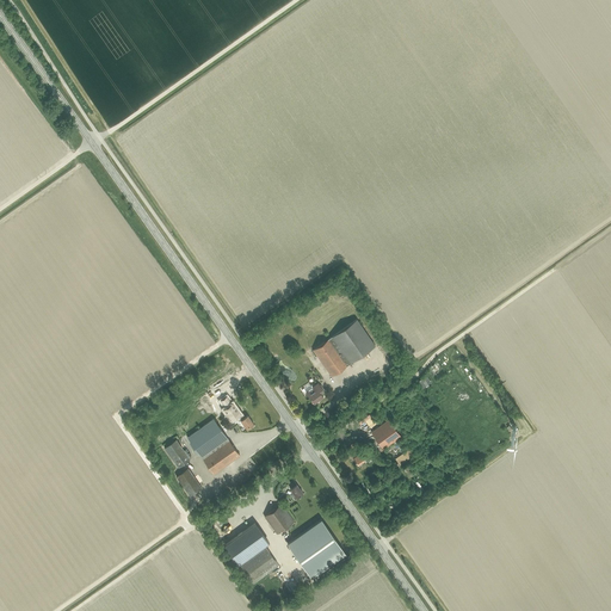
[(332,376),(375,345),(357,319),(313,350),(332,376)]
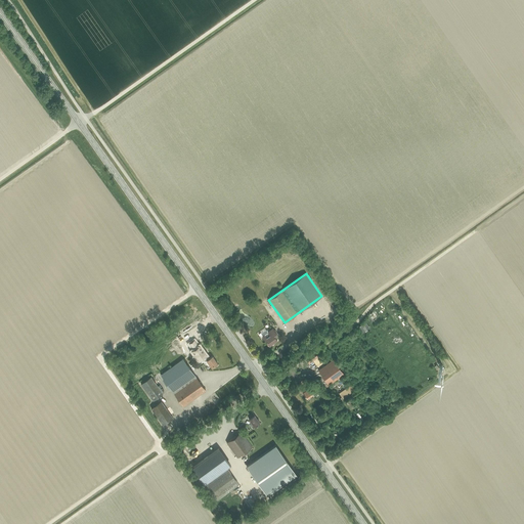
[(236,316),(244,322),(247,317),(239,312),(236,316)]
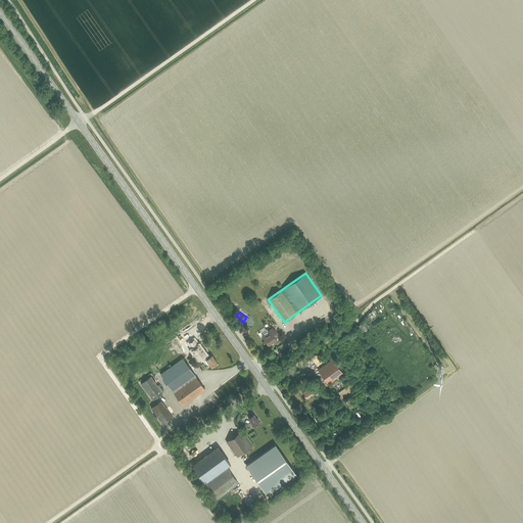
[(268,333),(263,336),(269,345),(277,339),(275,337),(278,336),(272,328),(267,332),(268,333)]
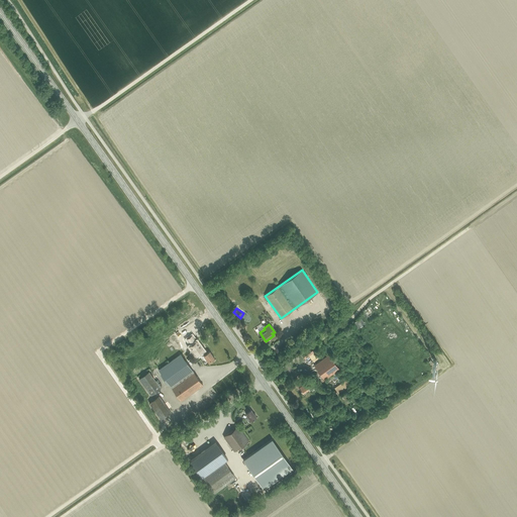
[(194,338),(189,341),(192,345),(189,347),(196,357),(204,351),(202,348),(198,341),(197,342),(194,338)]
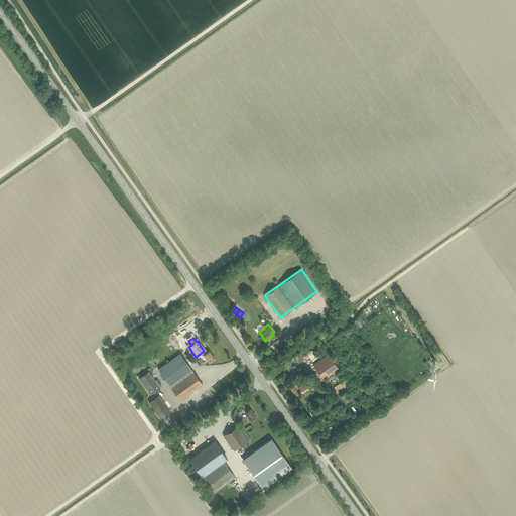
[(202,354),(209,362),(214,357),(208,349),(202,354)]
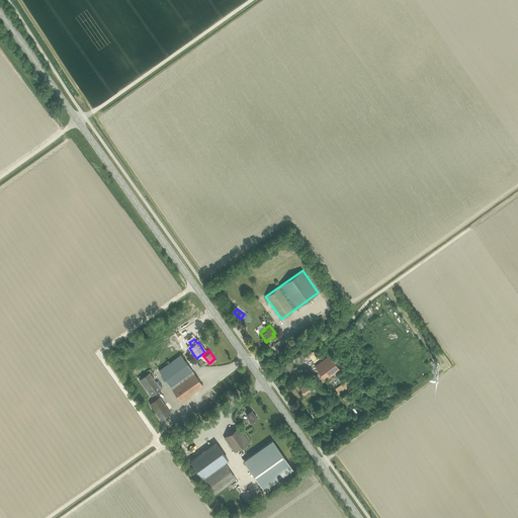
[(171,387),(193,371),(181,354),(159,370),(171,387)]
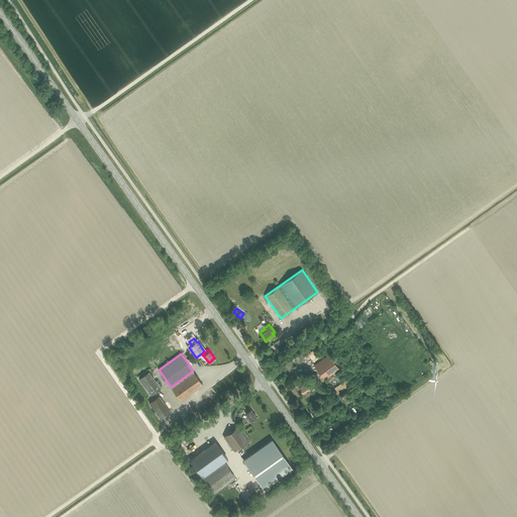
[(314,365),(324,380),(339,370),(329,354),(314,365)]
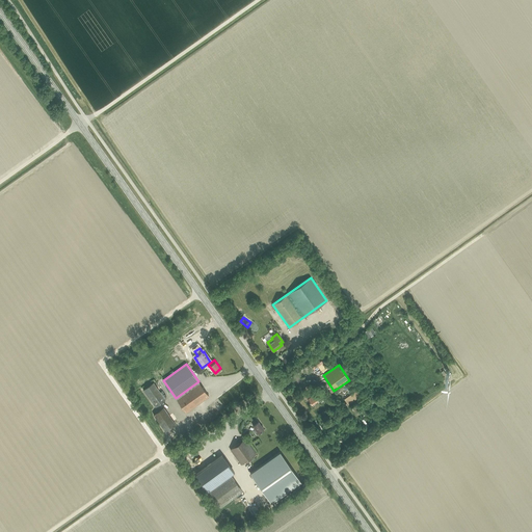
[(198,381),(176,398),(186,413),(209,397),(198,381)]
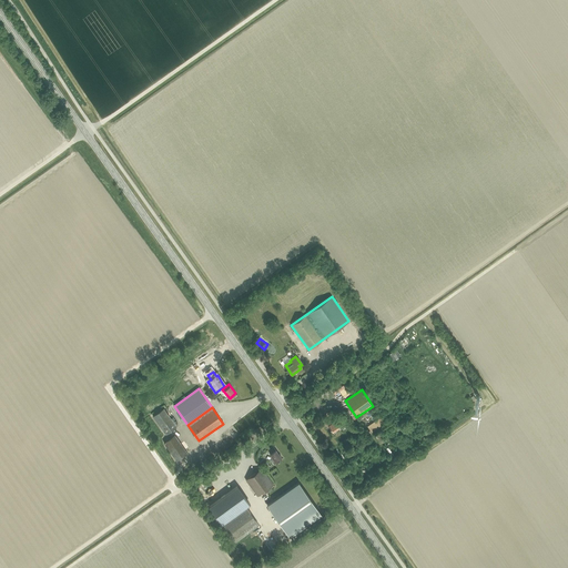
[(165,435),(176,426),(163,408),(152,416),(165,435)]
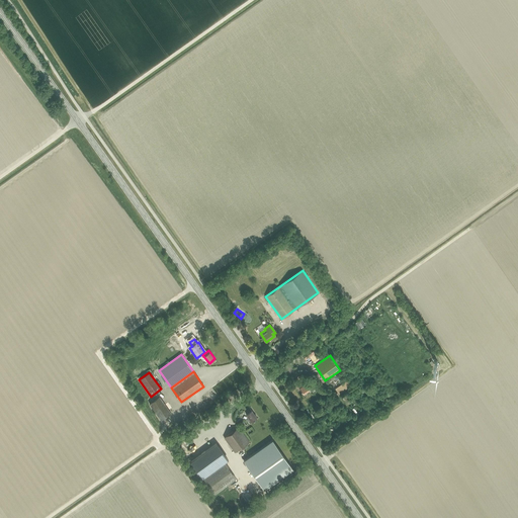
[(335,389),(338,394),(339,395),(351,386),(347,380),(335,389)]
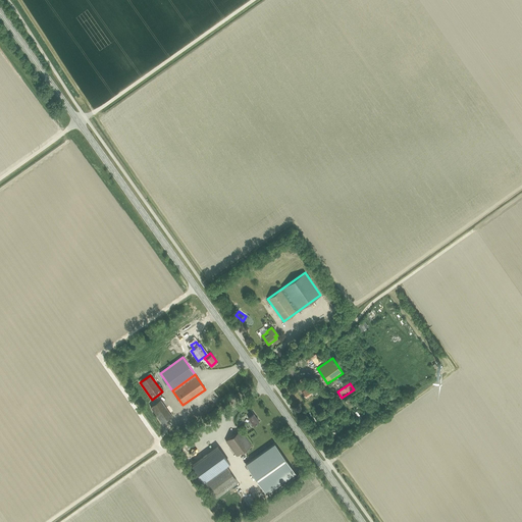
[(305,397),(313,392),(312,389),(314,388),(312,384),(309,385),(302,392),(305,397)]
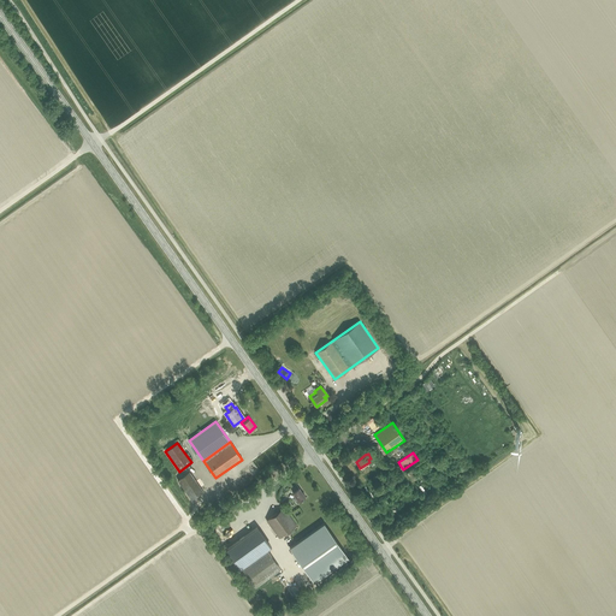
[(457,469),(445,480),(448,483),(460,473),(457,469)]
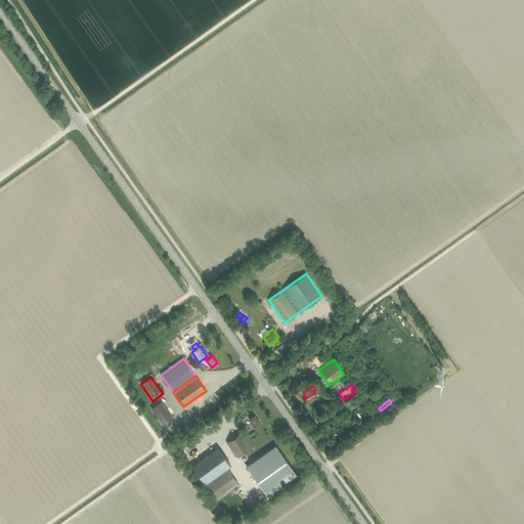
[(163,426),(173,418),(161,401),(150,408),(163,426)]
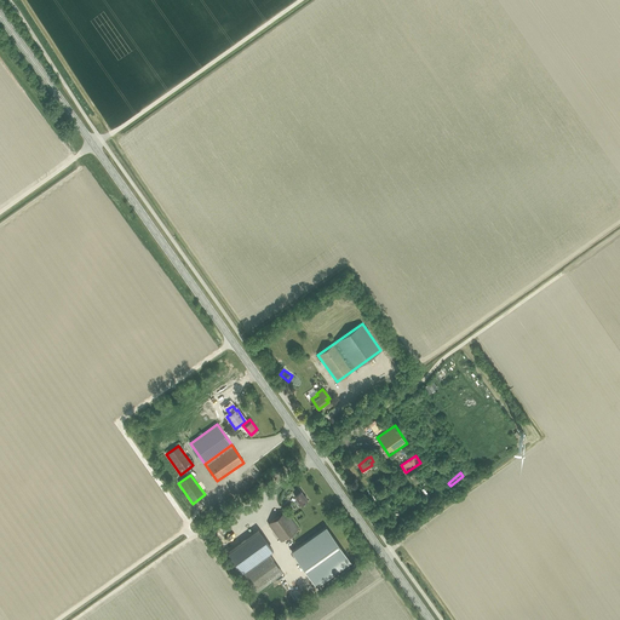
[(300,505),(308,500),(302,492),(300,492),(299,488),(294,492),(296,494),(294,495),(300,505)]
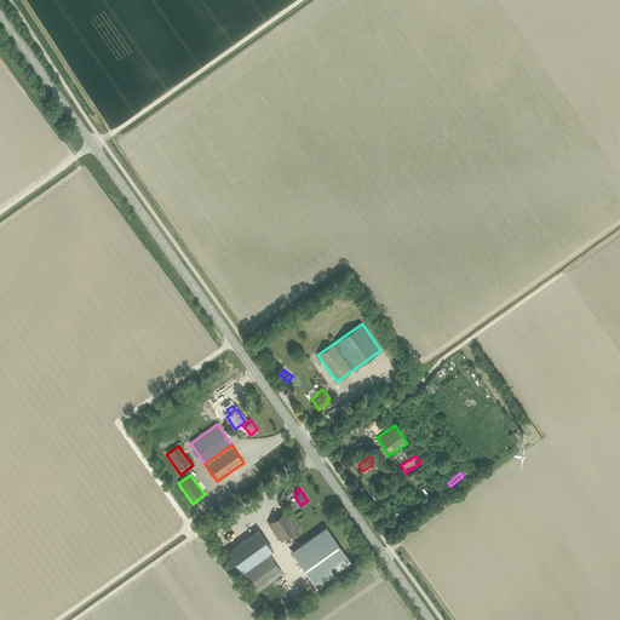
[(281,541),(298,529),(286,511),(268,524),(281,541)]
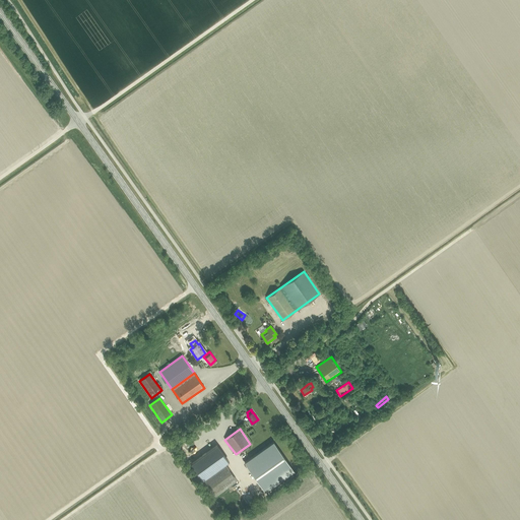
[(273,442),(245,462),(265,492),(294,470),(273,442)]
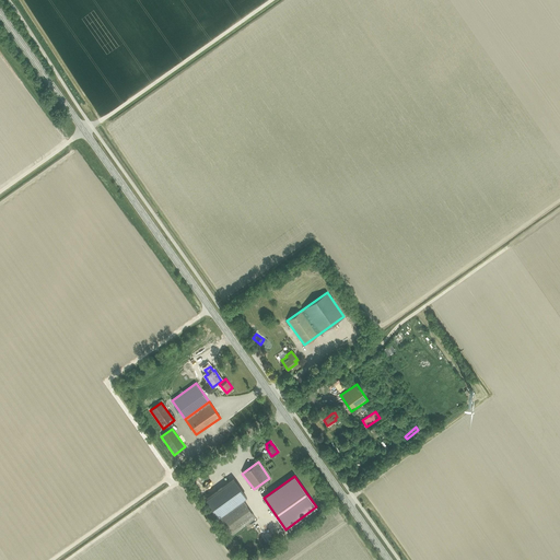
[(233,479),(207,499),(232,534),(255,517),(242,500),(246,497),(233,479)]
